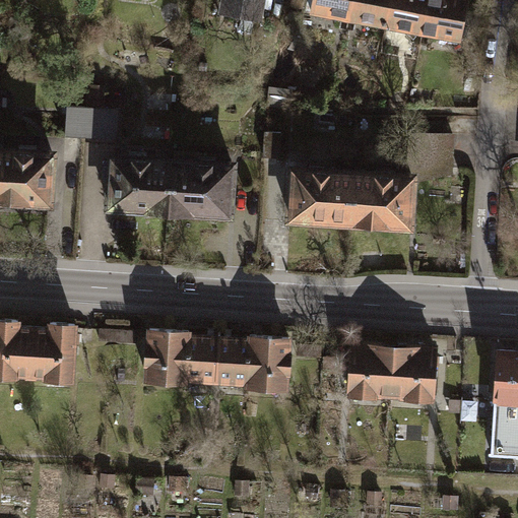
[(263,25),(267,0),(220,0),(217,18),(263,25)]
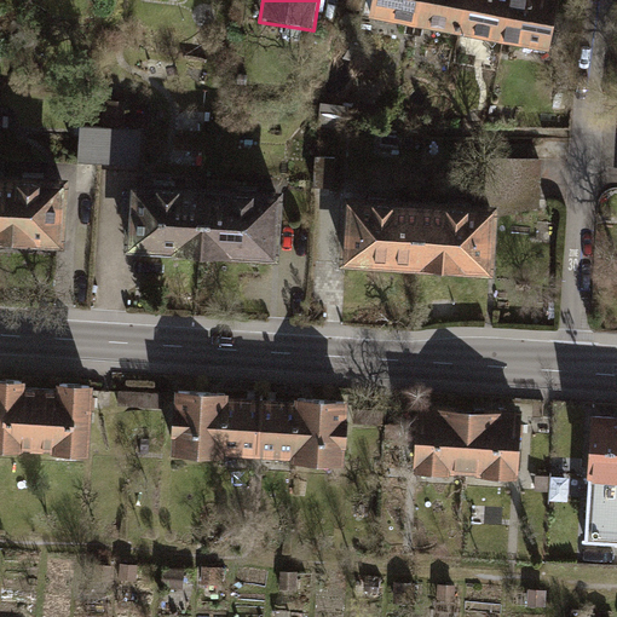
[(370,0),(368,18),(413,27),(417,0),(370,0)]
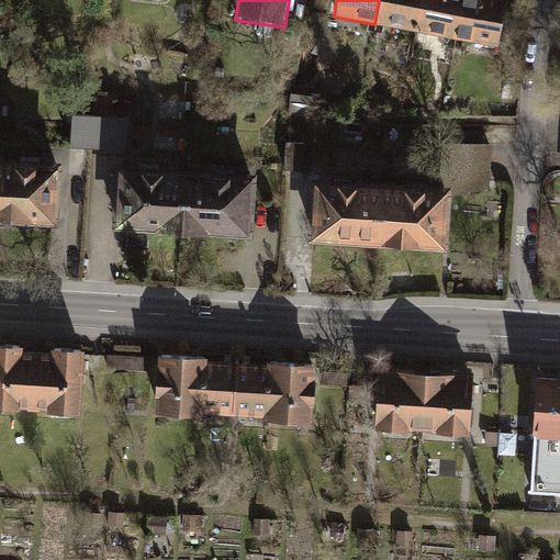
[(379,0),(374,24),(415,32),(422,0),(379,0)]
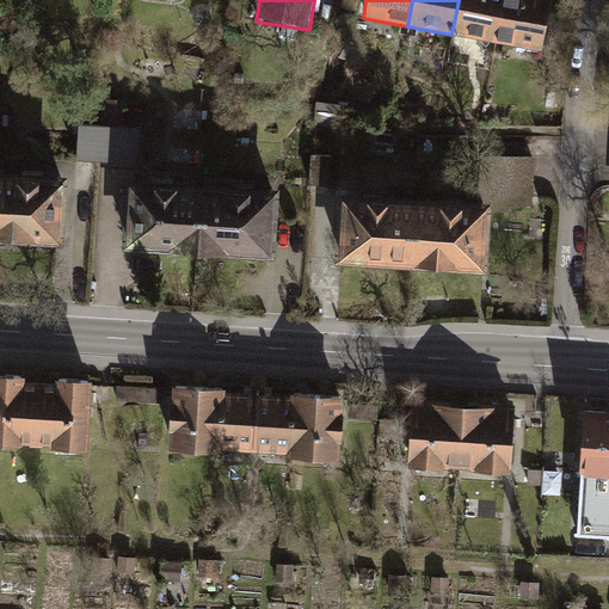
[(459,0),(451,35),(496,44),(504,0),(459,0)]
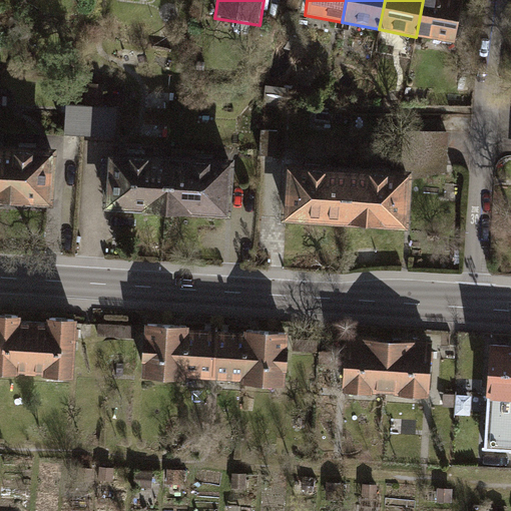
[(423,0),(416,37),(453,44),(462,0),(423,0)]
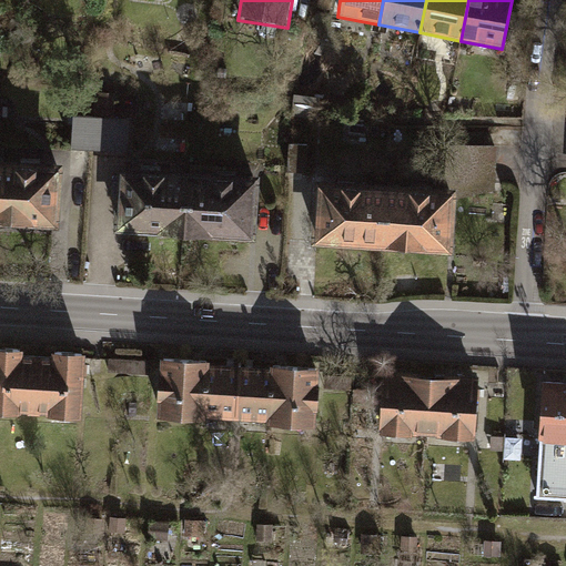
[(322,99),(293,94),(290,115),(319,120),(322,99)]
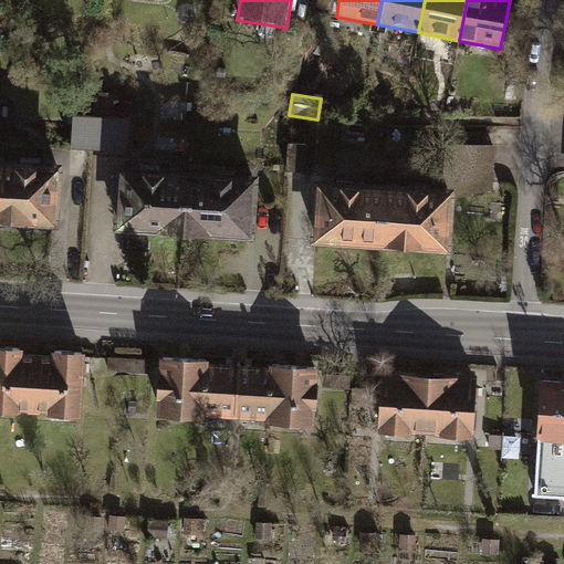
[(70,149),(93,152),(94,117),(72,116),(70,149)]
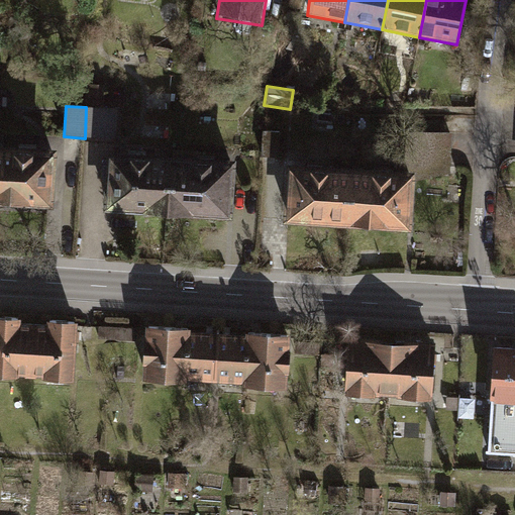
[(86,107),(85,138),(117,139),(118,109),(86,107)]
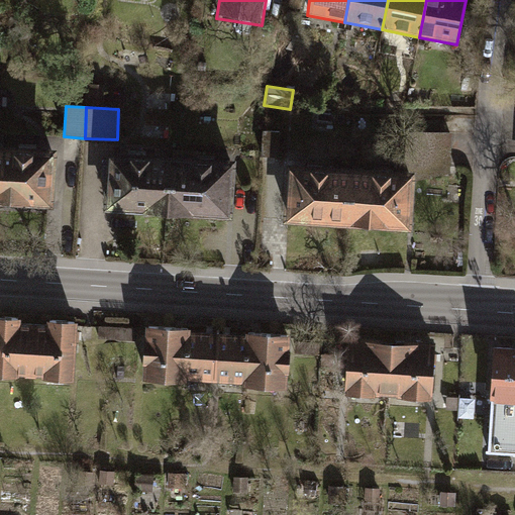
[(336,116),(323,115),(322,132),(334,133),(336,116)]
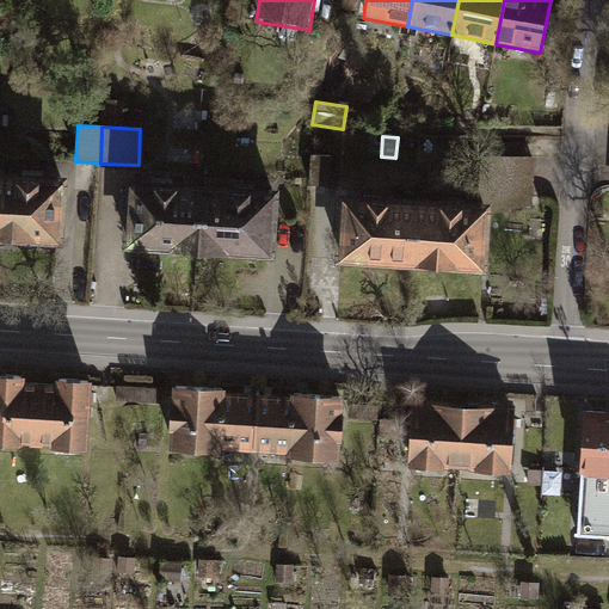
[(530,205),(534,158),(483,154),(479,202),(530,205)]
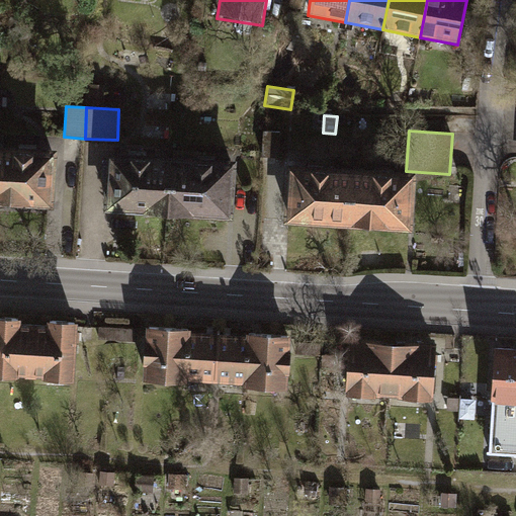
[(280,134),(264,132),(262,154),(279,155),(280,134)]
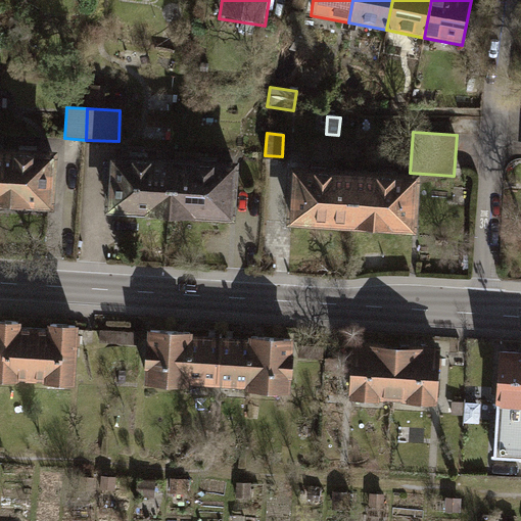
[(56,154),(0,150),(0,206),(52,210),(56,154)]
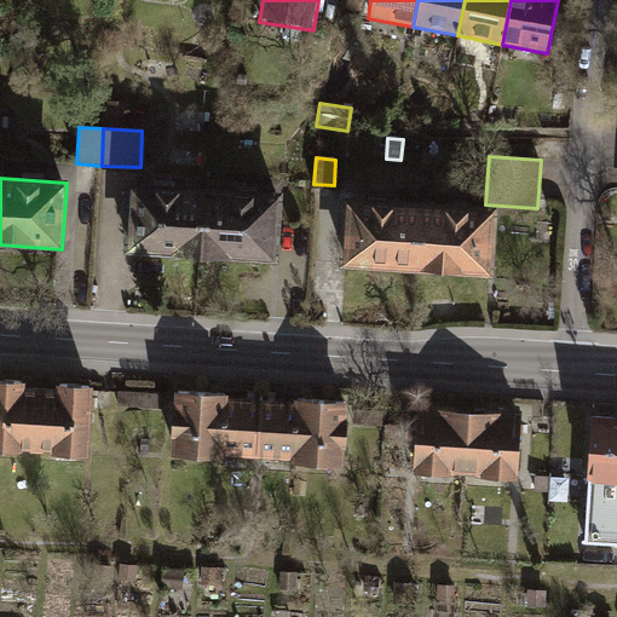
[(201,186),(125,182),(120,248),(196,254),(201,186)]
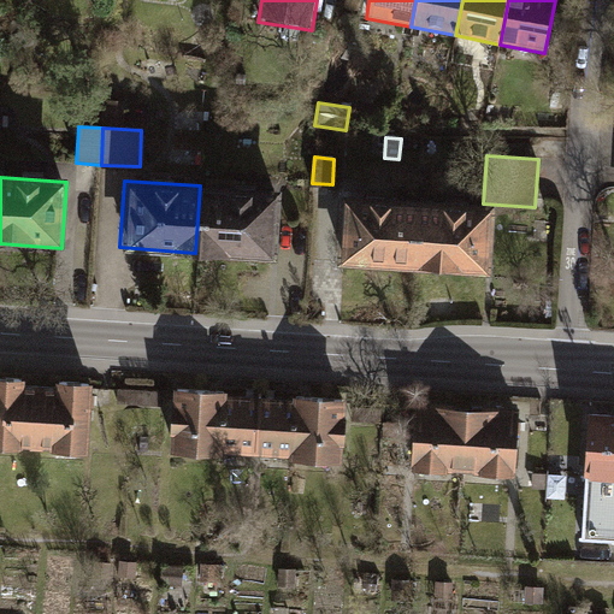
[(276,192),(200,186),(195,253),(271,258),(276,192)]
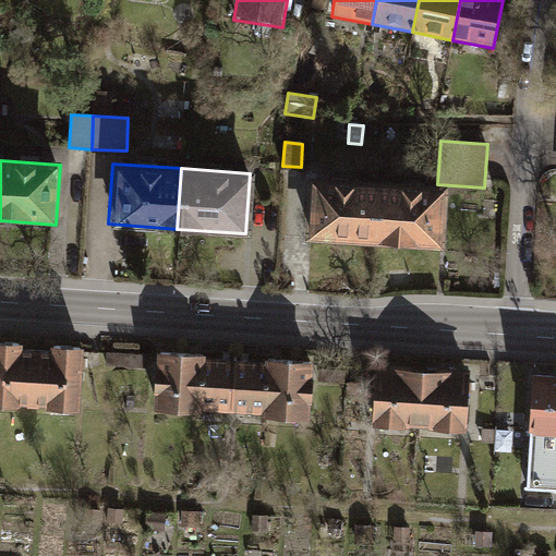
[(379,184),(311,179),(306,240),(375,244),(379,184)]
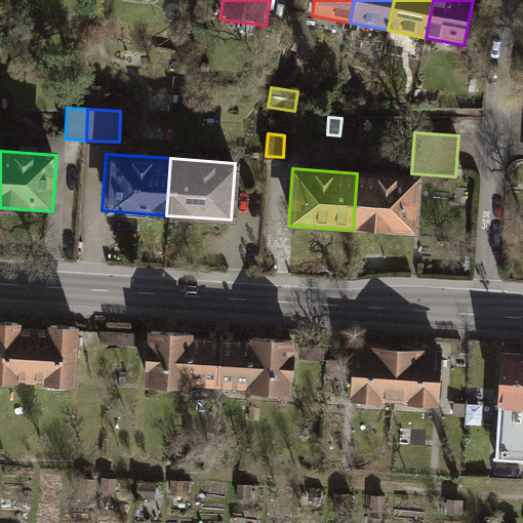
[(421,177),(357,173),(353,230),(417,234),(421,177)]
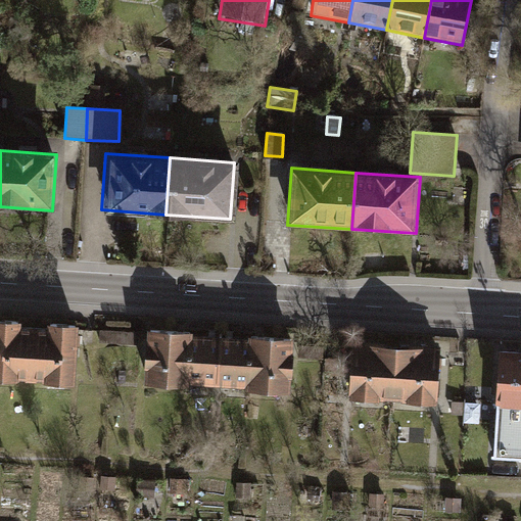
[(19,319),(0,317),(0,379),(29,381),(32,327),(19,326),(19,319)]
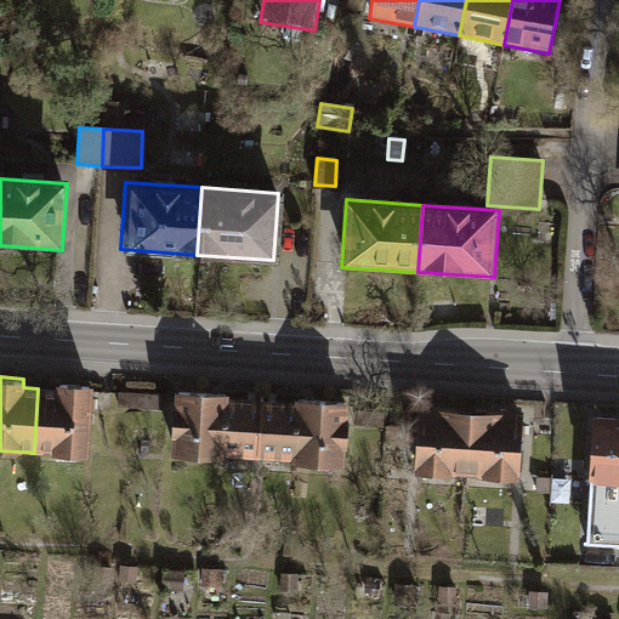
[(54,390),(38,388),(34,453),(87,456),(92,384),(54,381),(54,390)]
